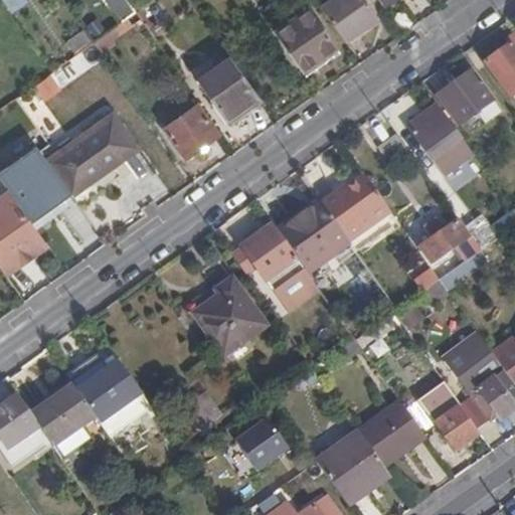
[(23,0),(0,0),(0,1),(9,14),(25,2),(23,0)]
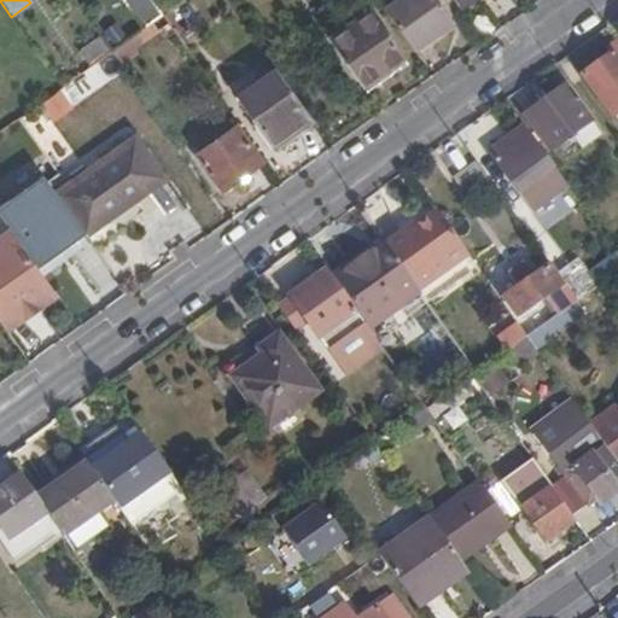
[(153,0),(143,0),(97,31),(101,38),(112,52),(155,23),(164,16),(153,0)]
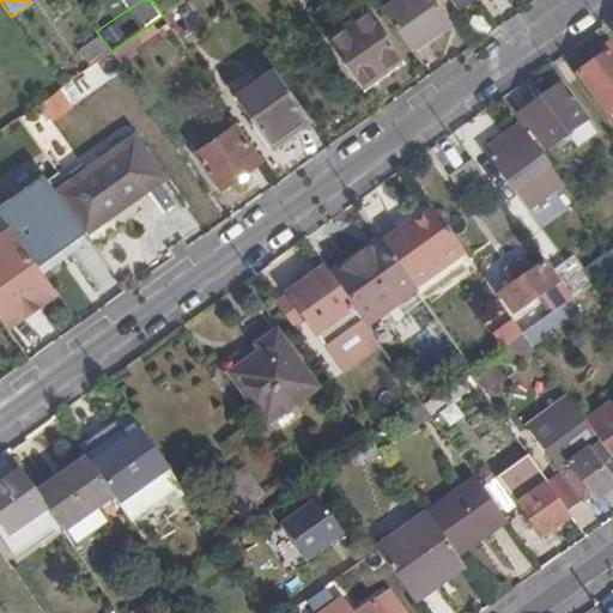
[(428,0),(398,0),(382,11),(408,50),(445,24),(445,23),(428,0)]
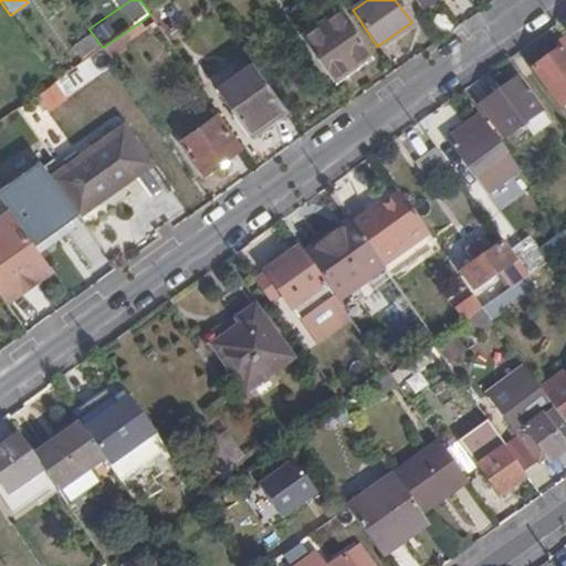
[(413,0),(420,9),(435,0),(413,0)]
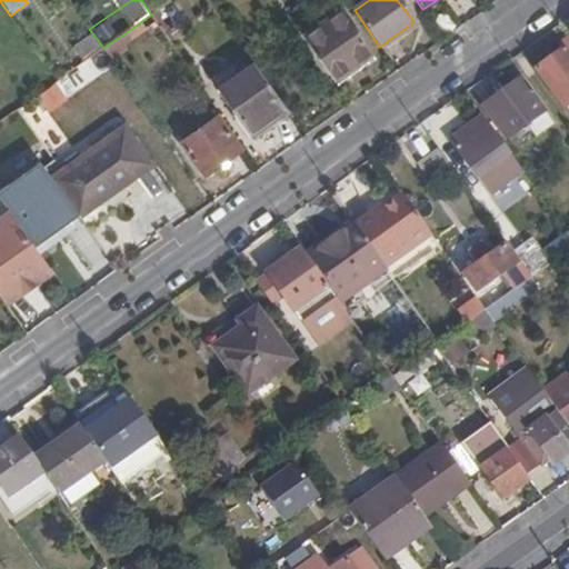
[(341,11),(308,35),(337,78),(352,68),(370,55),(341,11)]
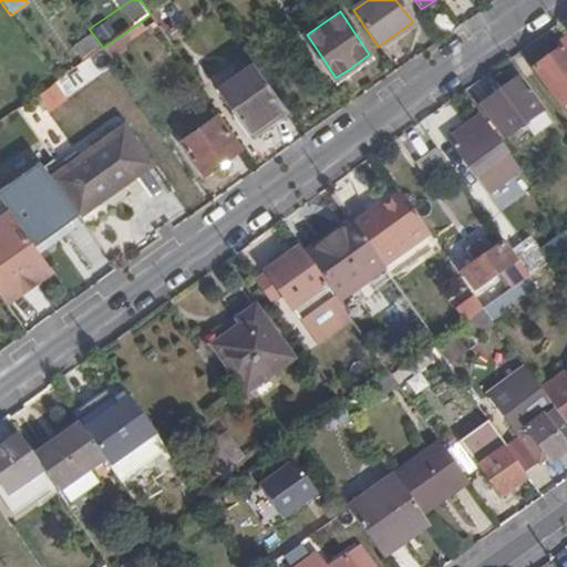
[(103,48),(113,62),(129,51),(125,47),(148,31),(142,21),(103,48)]
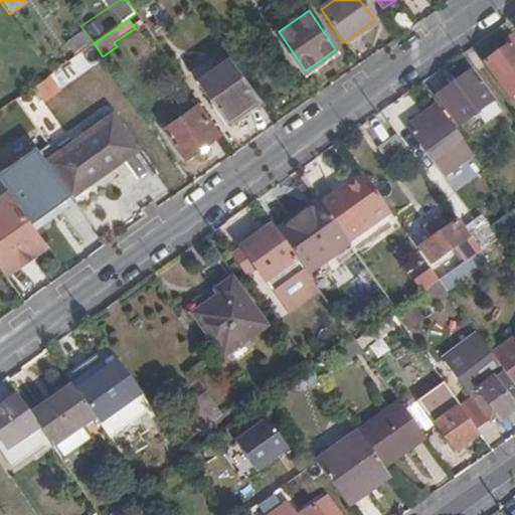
[(343,42),(346,45),(375,22),(374,20),(343,42)]
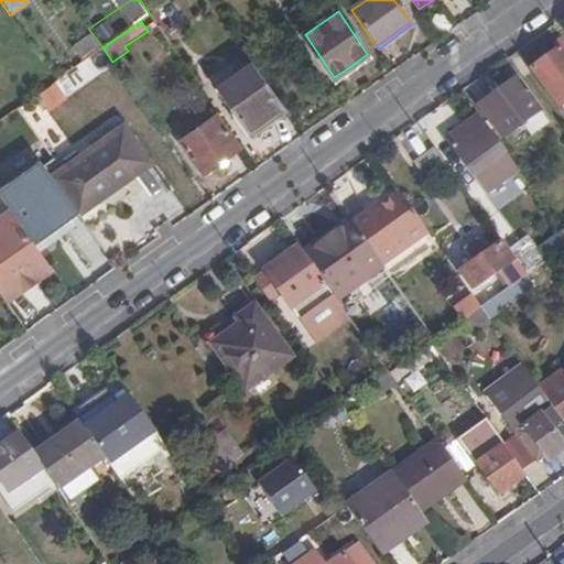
[(72,49),(82,62),(101,49),(102,47),(93,34),(72,49)]
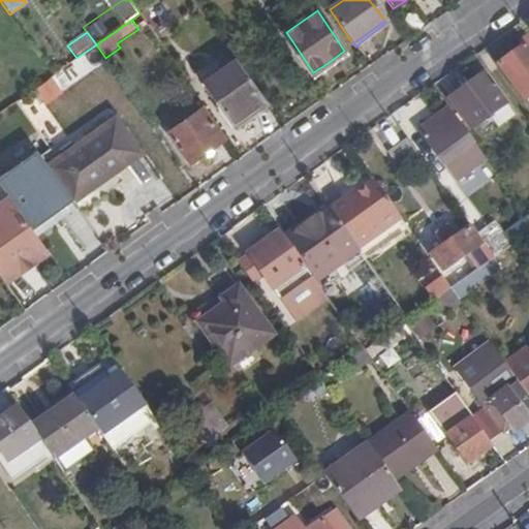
[(526,47),(500,64),(512,82),(525,73),(528,78),(528,76),(528,41),(525,43),(526,47)]
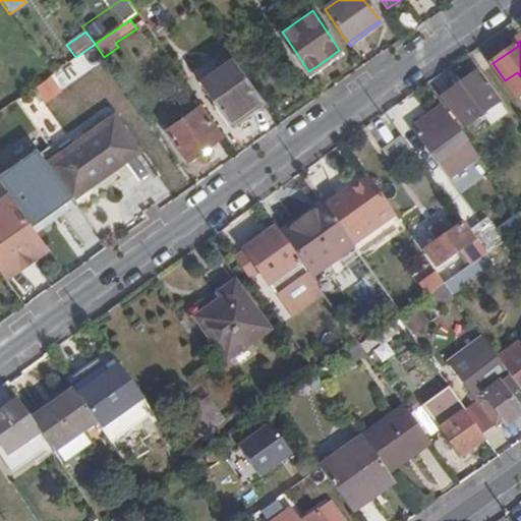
[(231,122),(265,100),(235,57),(201,80),(231,122)]
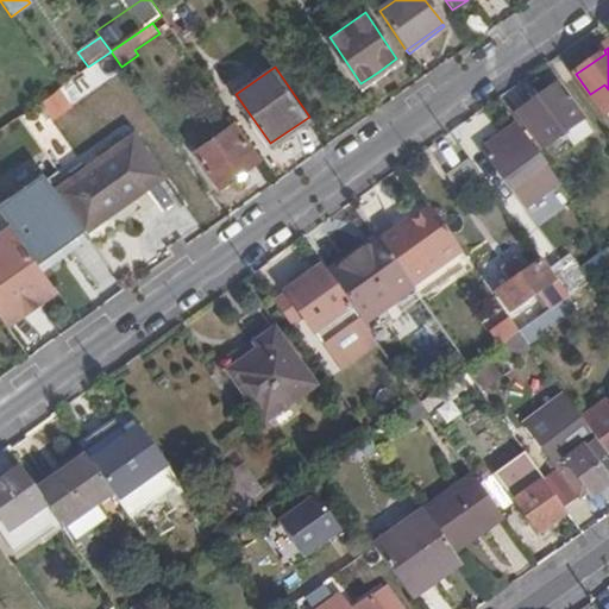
[(377,73),(360,83),(365,90),(382,79),(377,73)]
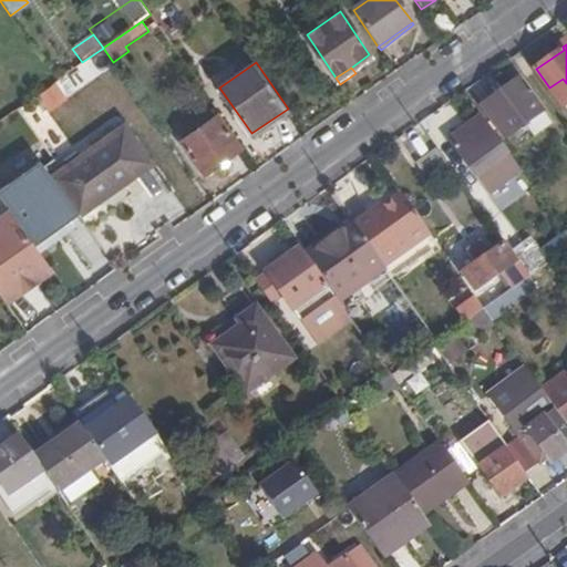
[(519,79),(484,105),(505,137),(543,110),(519,79)]
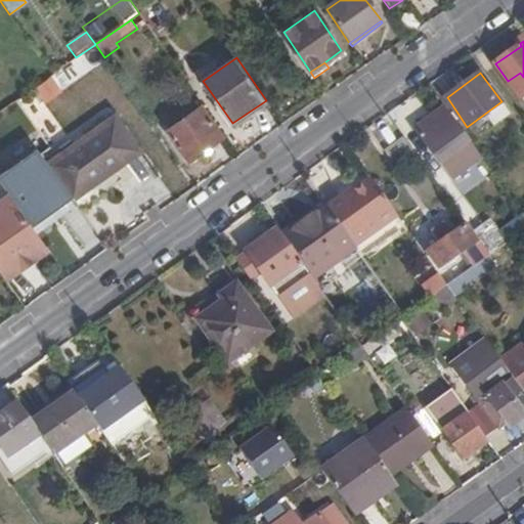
[(51,76),(33,88),(44,104),(62,92),(51,76)]
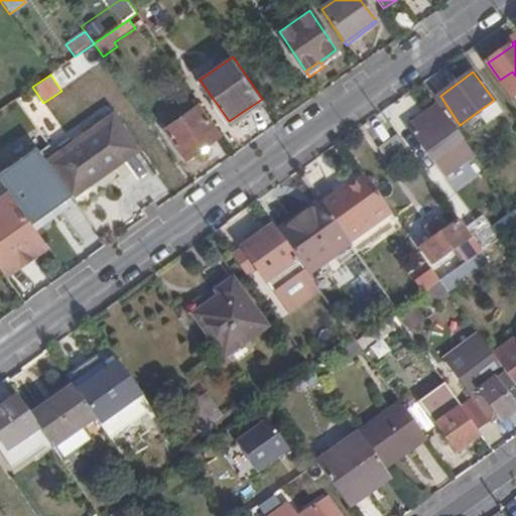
[(462,138),(439,105),(409,126),(432,159),(462,138)]
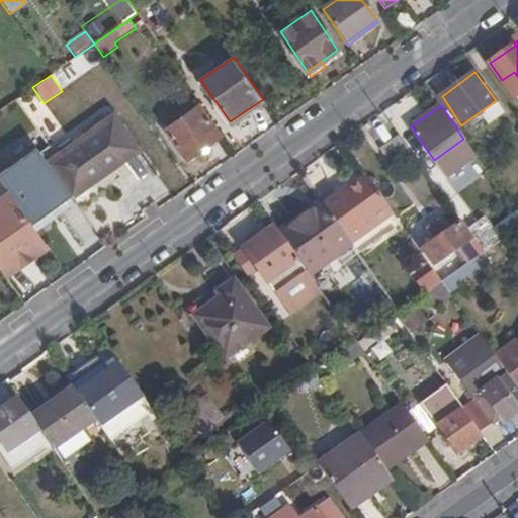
[(198,107),(165,131),(185,160),(218,136),(198,107)]
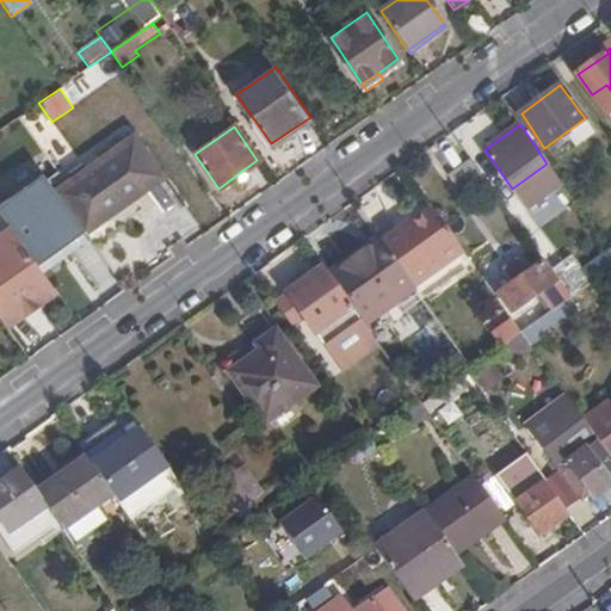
[(85,234),(164,179),(134,137),(56,192),(85,234)]
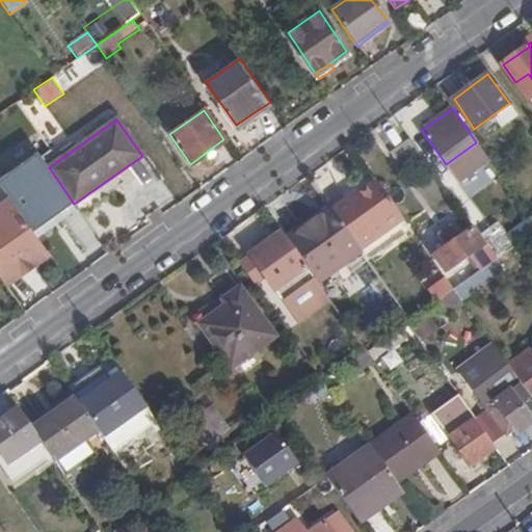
[(375,182),(371,175),(342,196),(346,203),(347,203),(375,182)]
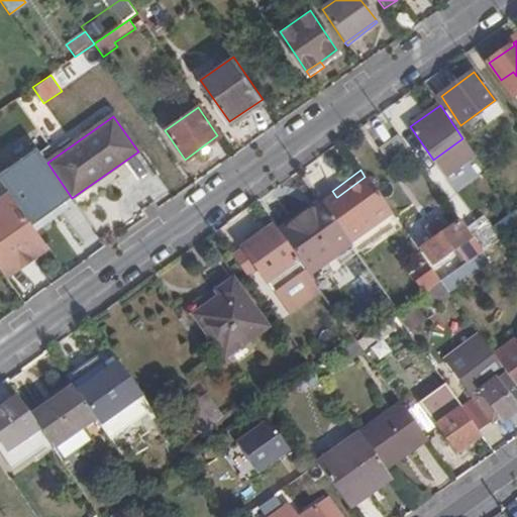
[(375,245),(401,226),(365,177),(337,197),(336,197),(323,207),(346,238),(352,246),(356,252),(372,241),(375,245)]
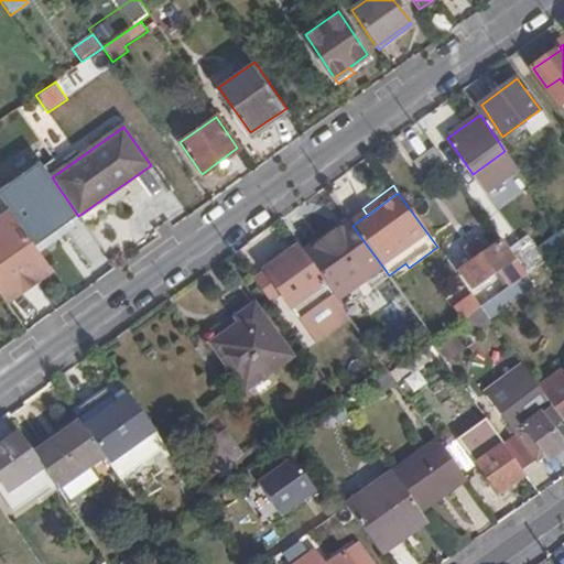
[(11,210),(0,218),(0,293),(6,301),(20,291),(36,279),(52,269),(51,267),(11,210)]
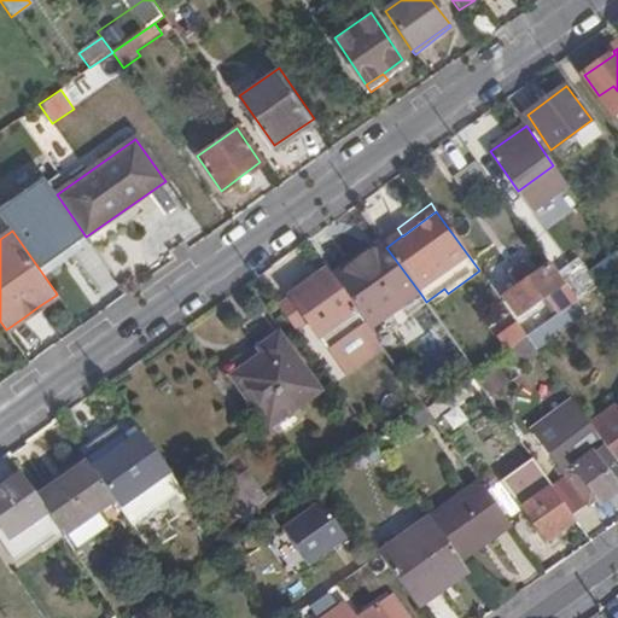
[(382,240),(332,277),(336,281),(385,245),(382,240)]
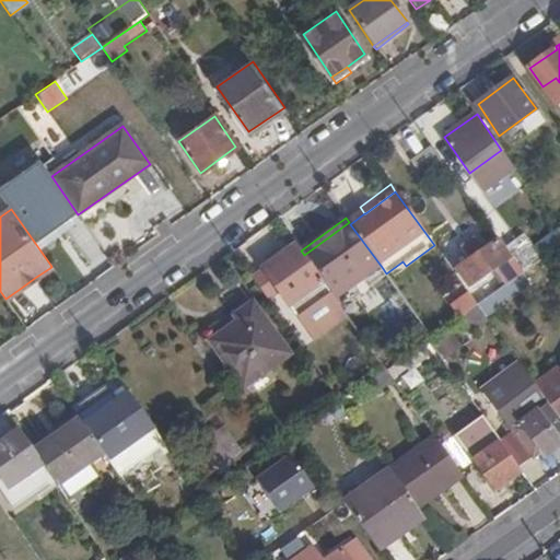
[(350,224),(349,222),(304,255),(324,283),(328,290),(375,258),(350,224)]
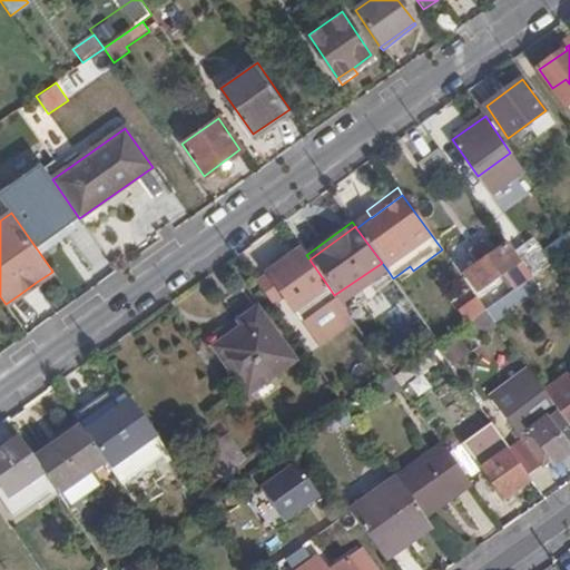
[(514,254),(533,279),(551,266),(532,241),(514,254)]
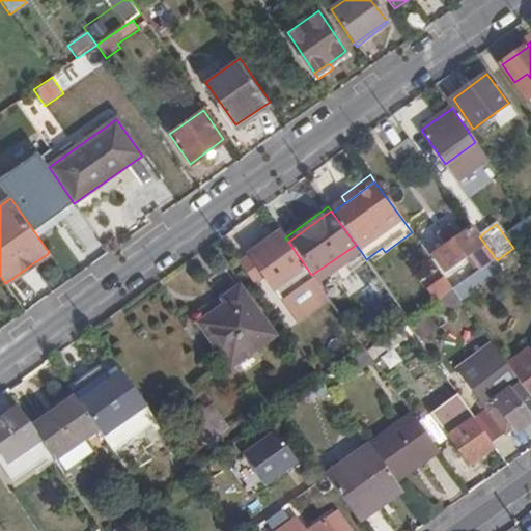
[(279,229),(247,252),(250,256),(281,232),(279,229)]
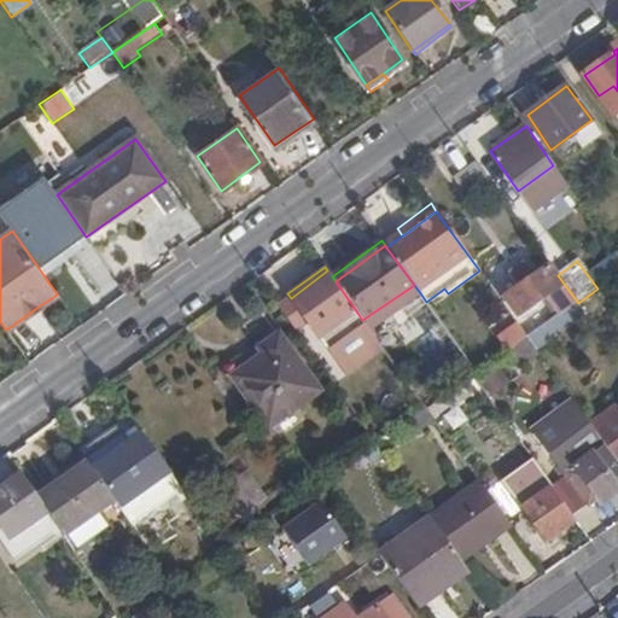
[(564,314),(575,305),(549,267),(506,298),(519,316),(529,310),(534,316),(554,301),(564,314)]
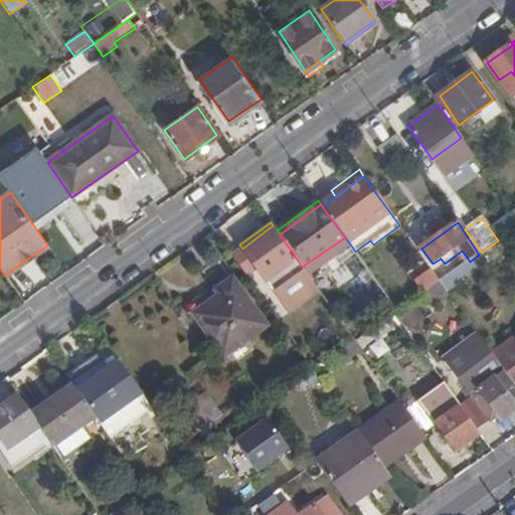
[(277,230),(273,225),(242,248),(267,283),(298,261),(280,234),(277,230)]
